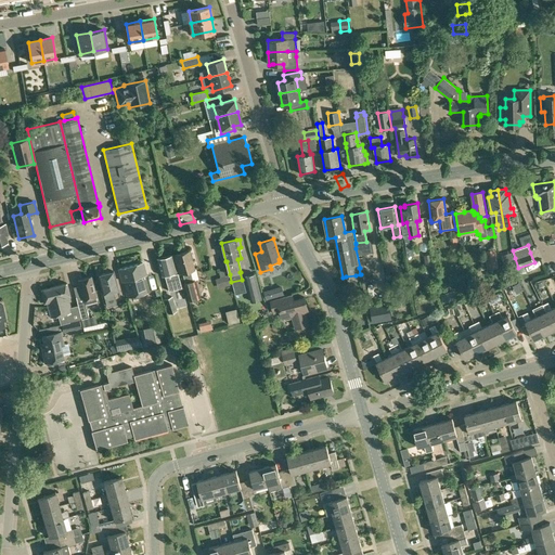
[(499,267),(499,266),(495,250),(495,249),(485,252),(488,269),(499,267)]
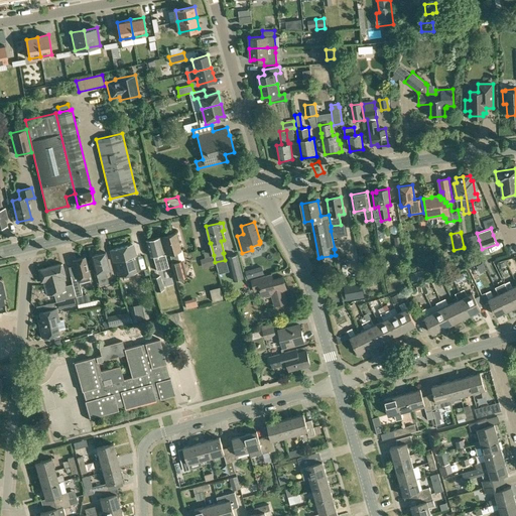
[(175,234),(175,233),(161,237),(165,254),(168,253),(171,263),(170,263),(174,279),(185,276),(181,260),(177,261),(175,252),(179,250),(177,243),(179,243),(176,233),(175,234)]
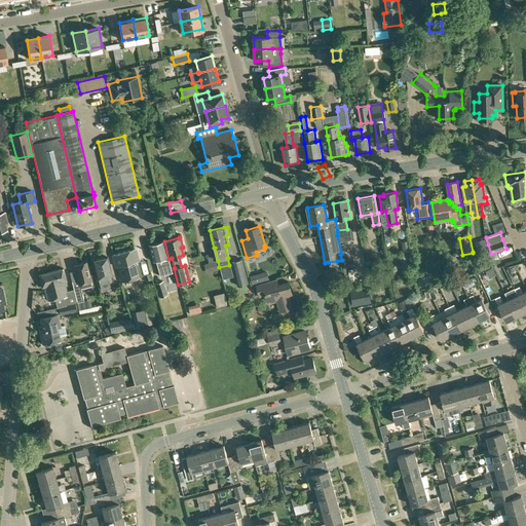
[(340,252),(341,254),(351,252),(348,239),(338,240),(340,252)]
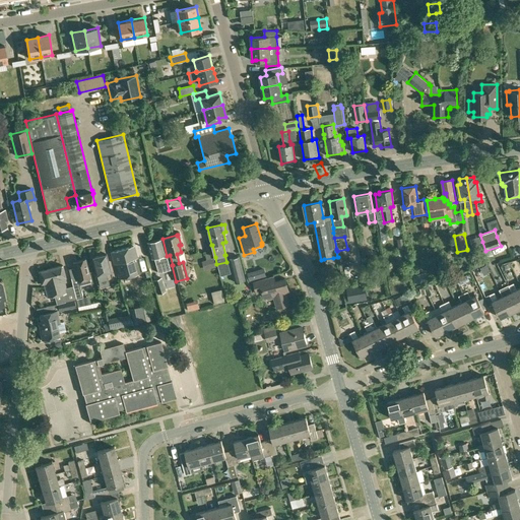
[(406,248),(404,238),(397,239),(398,249),(406,248)]
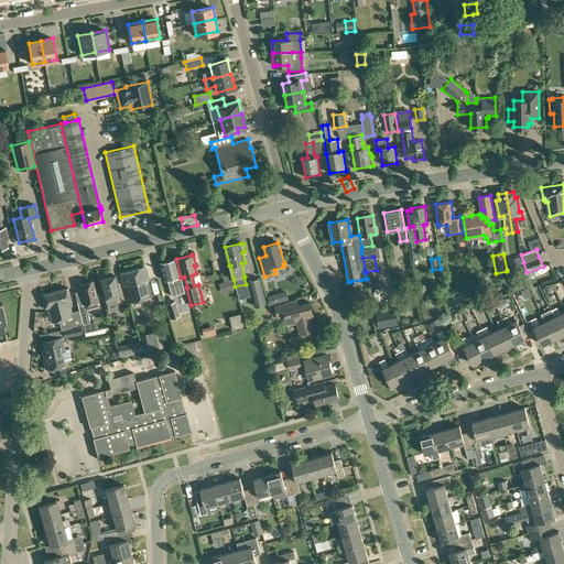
[(176,280),(176,277),(179,277),(174,260),(159,263),(163,280),(167,279),(169,283),(167,283),(170,291),(171,291),(172,295),(184,292),(181,279),(176,280)]
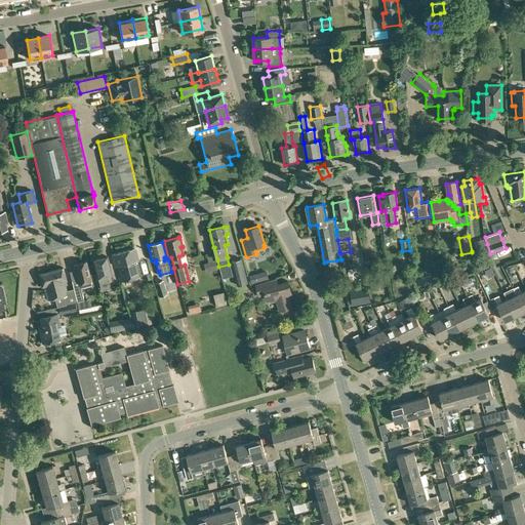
[(488,252),(486,246),(477,248),(478,254),(488,252)]
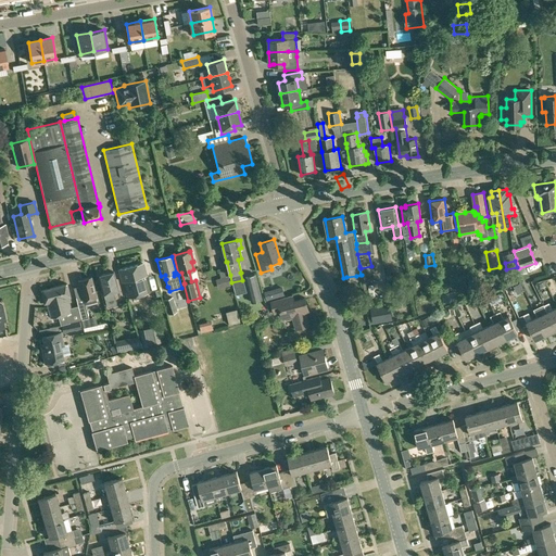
[(124,281),(127,298),(148,292),(143,276),(144,275),(142,264),(118,270),(122,282),(124,281)]
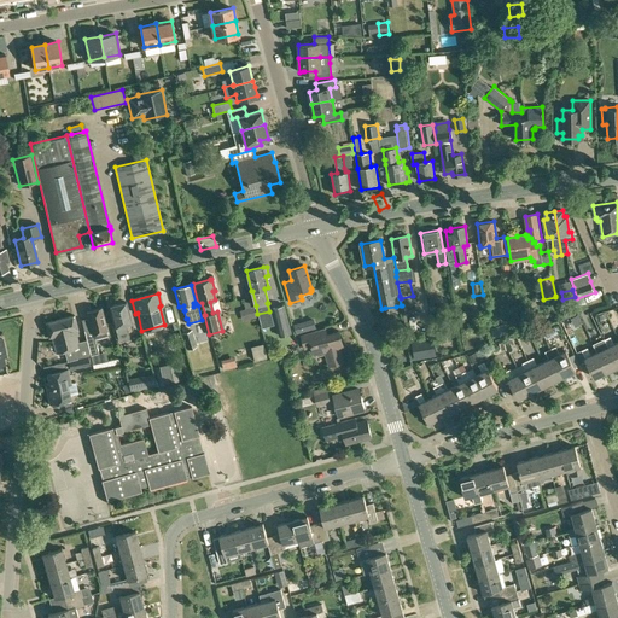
[(129,338),(124,324),(130,322),(126,302),(109,307),(115,326),(120,340),(129,338)]
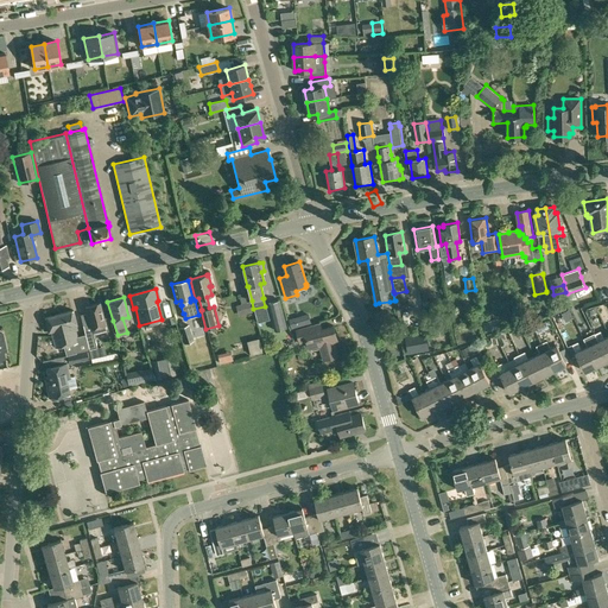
[(563,310),(559,298),(549,302),(553,314),(563,310)]
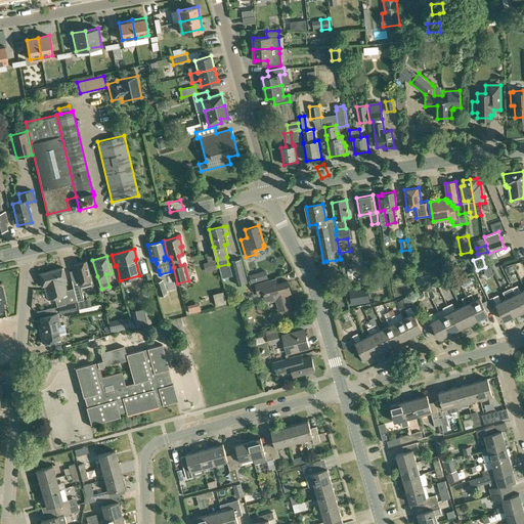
[(237,285),(248,282),(242,258),(231,261),(237,285)]
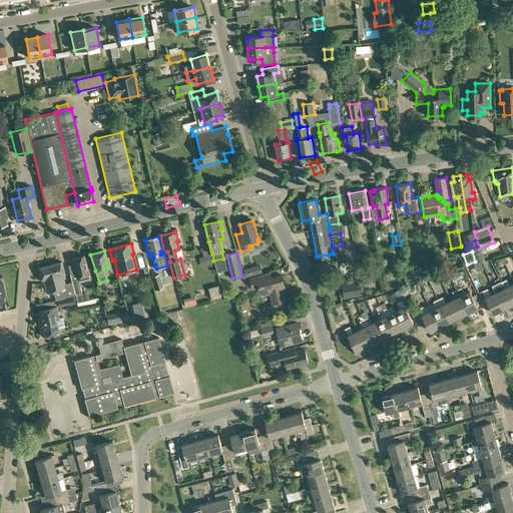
[(75,296),(76,303),(82,301),(80,294),(81,294),(78,282),(89,279),(88,275),(83,257),(72,260),(76,274),(70,275),(72,283),(71,283),(75,296)]
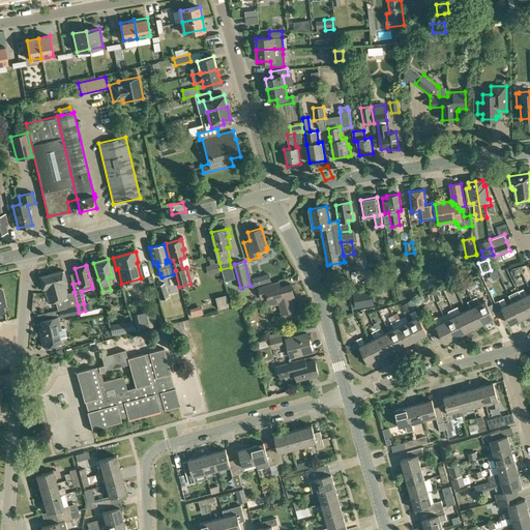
[(78,305),(74,292),(66,294),(64,284),(66,283),(63,270),(38,277),(41,290),(43,289),(48,303),(63,299),(65,307),(65,308),(78,305)]
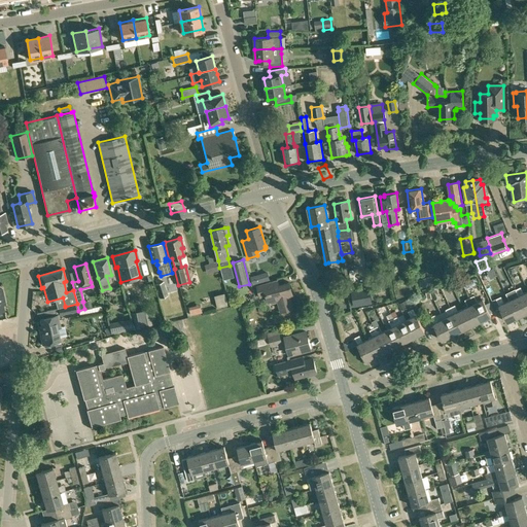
[(270,280),(268,271),(250,276),(253,285),(270,280)]
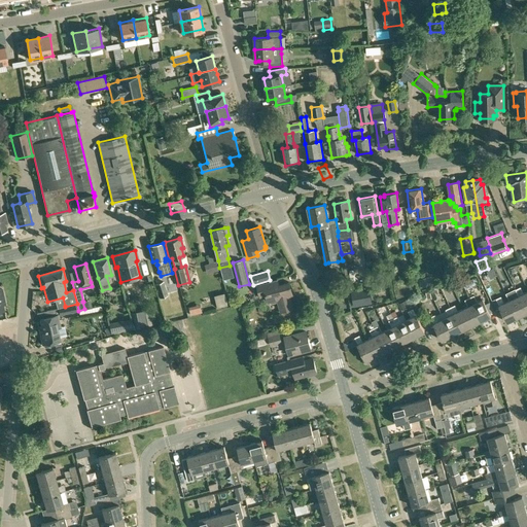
[(279,285),(277,280),(256,286),(259,296),(266,295),(268,303),(277,300),(280,312),(293,309),(290,295),(292,295),(288,282),(279,285)]
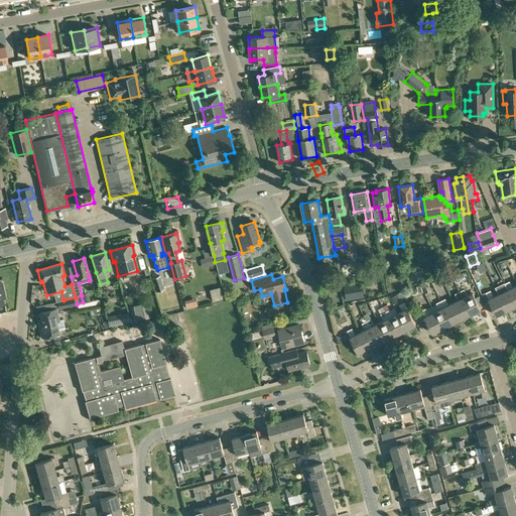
[(156,291),(164,289),(160,275),(151,278),(156,291)]
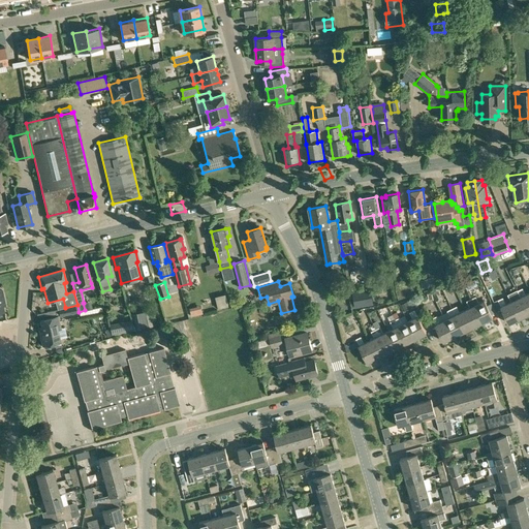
[(528,314),(518,290),(517,288),(515,286),(511,287),(514,292),(512,292),(516,299),(510,301),(519,318),(528,314)]
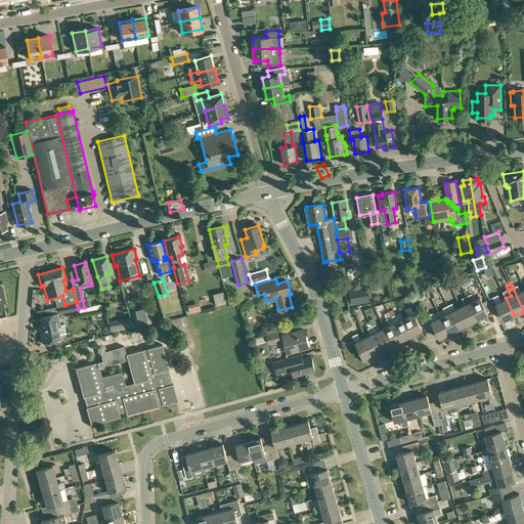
[(523,310),(523,290),(520,292),(518,286),(513,288),(523,311),(523,310)]
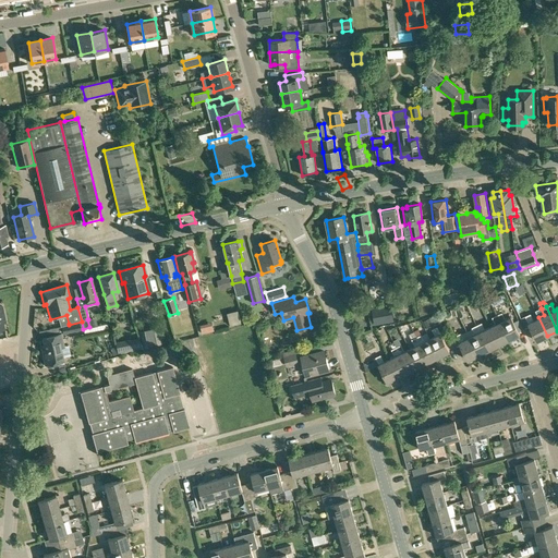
[(237,325),(247,320),(242,308),(232,313),(237,325)]
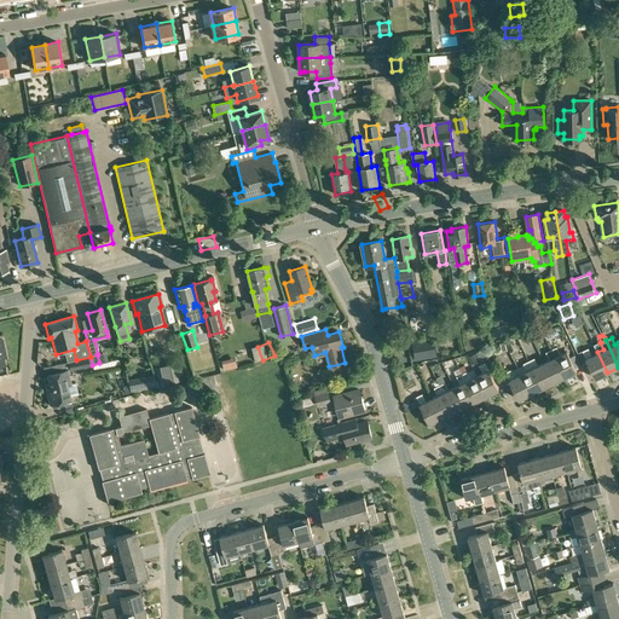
[(551,350),(565,377),(576,371),(566,351),(560,354),(556,347),(551,350)]
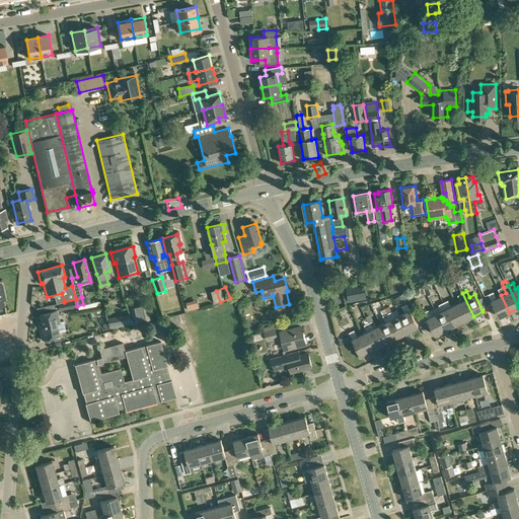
[(494,292),(489,294),(500,317),(509,312),(501,295),(497,298),(494,292)]
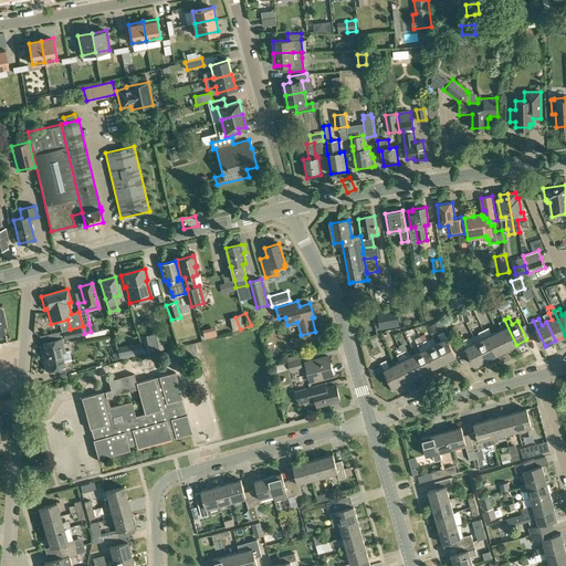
[(506,349),(516,345),(504,320),(499,322),(502,328),(496,332),(506,349)]
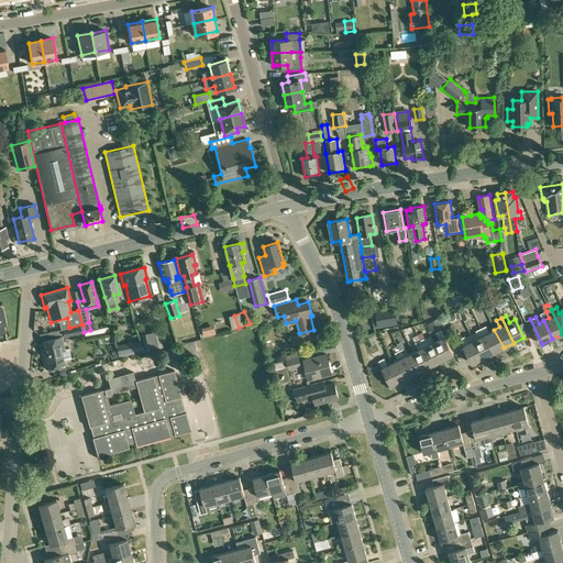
[(81,332),(84,332),(83,324),(69,328),(69,327),(62,329),(64,337),(81,333),(81,332)]
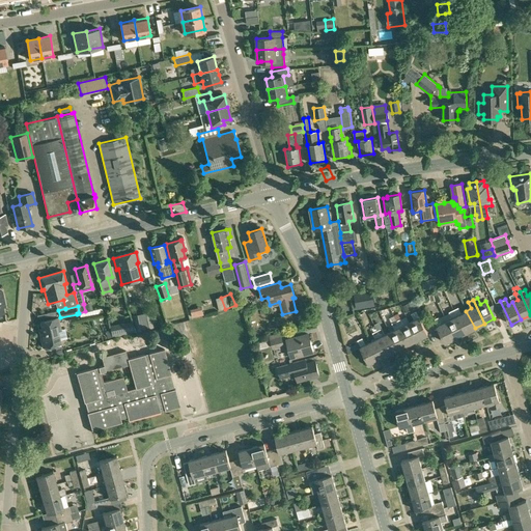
[(458,307),(453,309),(466,333),(475,328),(466,311),(462,313),(458,307)]
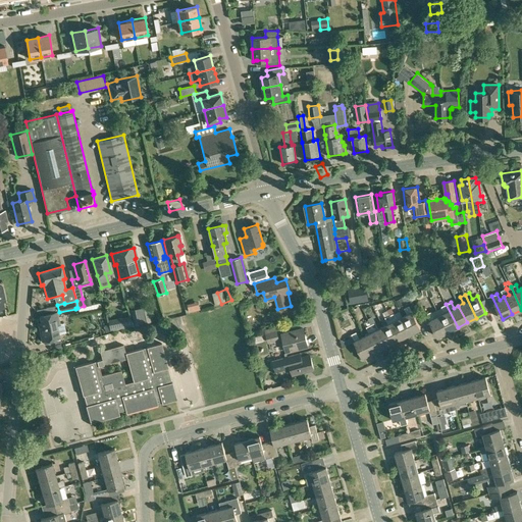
[(448,331),(458,327),(446,304),(441,306),(445,312),(439,315),(448,331)]
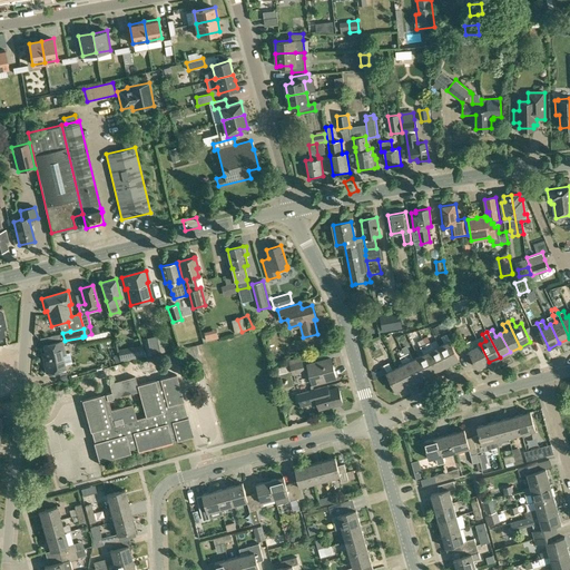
[(160,333),(141,337),(146,355),(164,351),(160,333)]
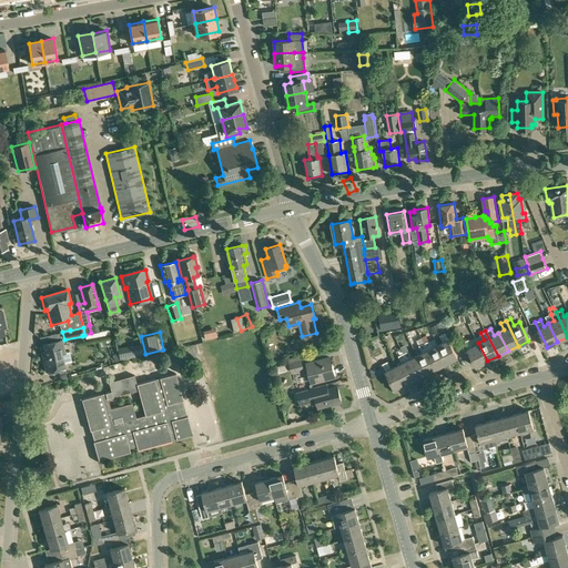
[(457,357),(448,340),(444,332),(439,335),(443,342),(437,344),(446,363),(457,357)]
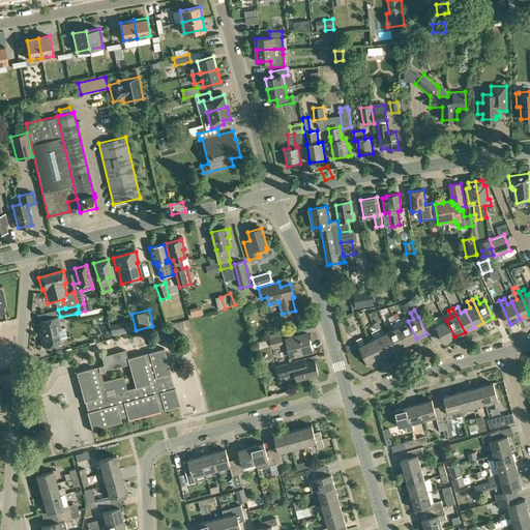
[(445,342),(454,336),(446,320),(441,322),(438,316),(433,319),(436,325),(445,342)]
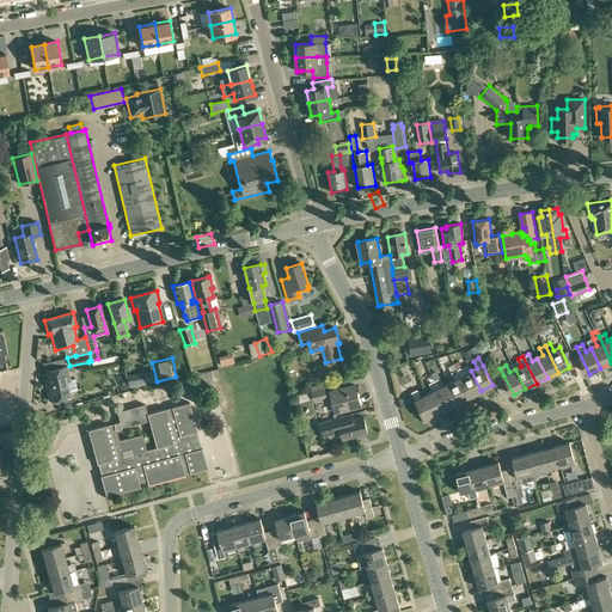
[(69,379),(66,366),(47,371),(49,384),(46,385),(49,401),(68,396),(68,392),(78,390),(74,378),(69,379)]
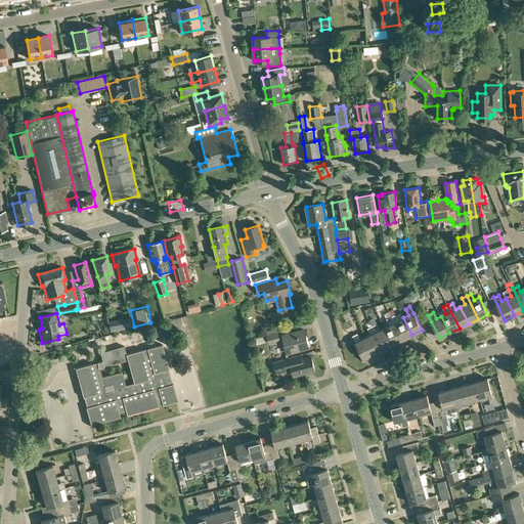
[(411,335),(403,317),(398,320),(395,314),(391,316),(402,340),(411,335)]
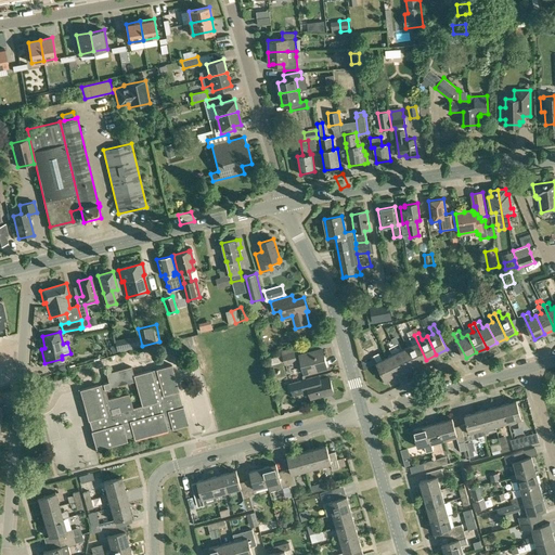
[(416,364),(426,360),(414,335),(409,337),(412,344),(407,347),(416,364)]
